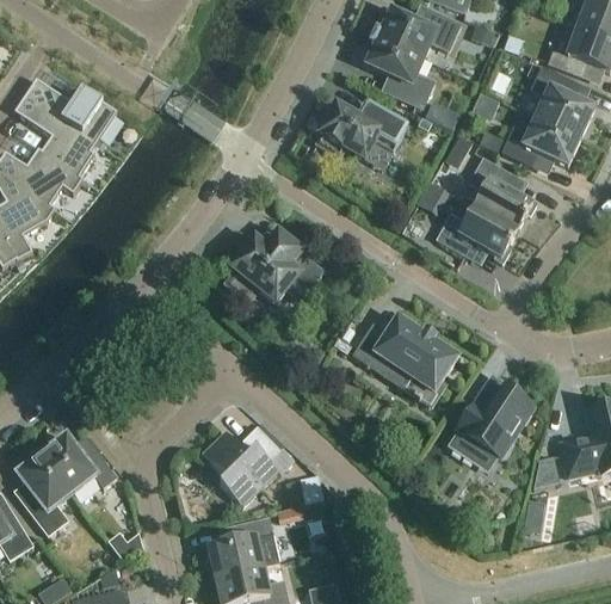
[(431,0),(466,12),(469,0),(431,0)]
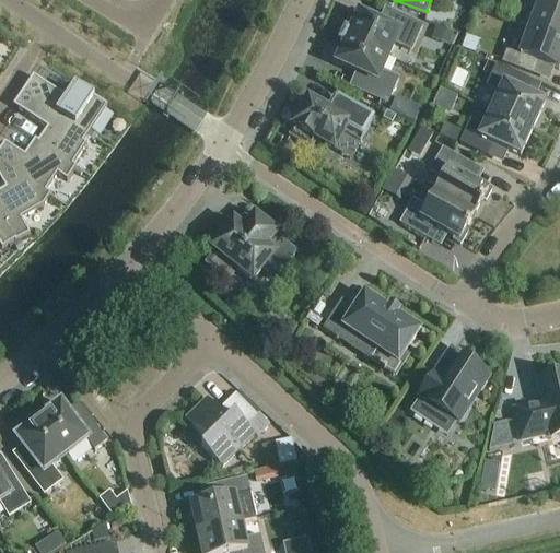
[(528,16),(526,23),(559,35),(559,4),(556,4),(557,0),(538,0),(536,3),(532,10),(531,13),(528,16)]
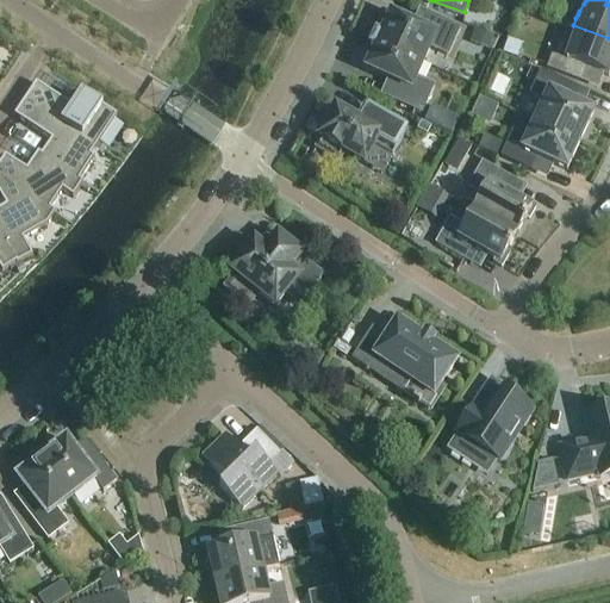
[(377,30),(374,36),(423,57),(430,42),(448,50),(460,23),(427,8),(419,24),(386,8),(385,11),(380,13),(374,25),(377,30)]
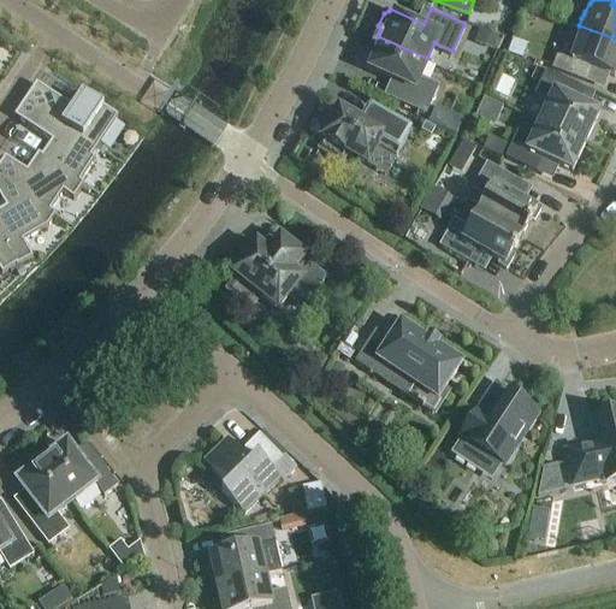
[(474,37),(493,45),(498,31),(479,24),(474,37)]
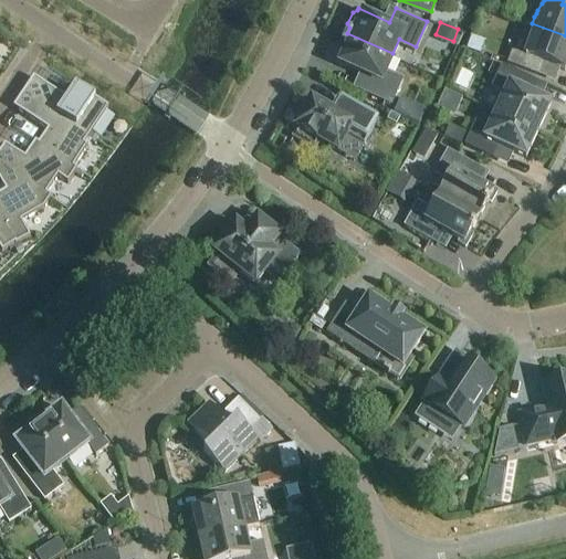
[(565,61),(565,35),(532,23),(530,30),(527,38),(526,43),(525,48),(525,51),(512,46),(507,59),(537,71),(542,57),(565,66),(565,61)]
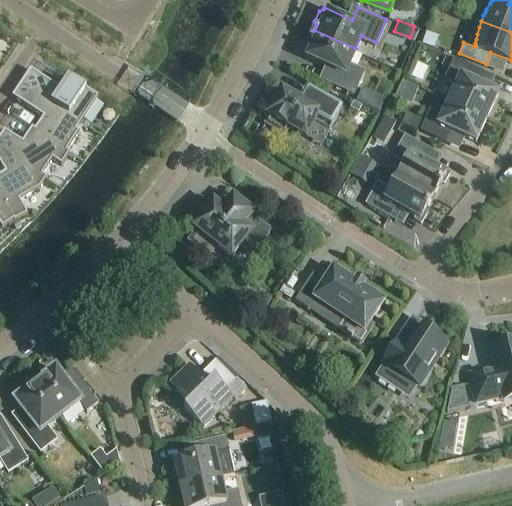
[(420,40),(432,45),(438,34),(426,28),(420,40)]
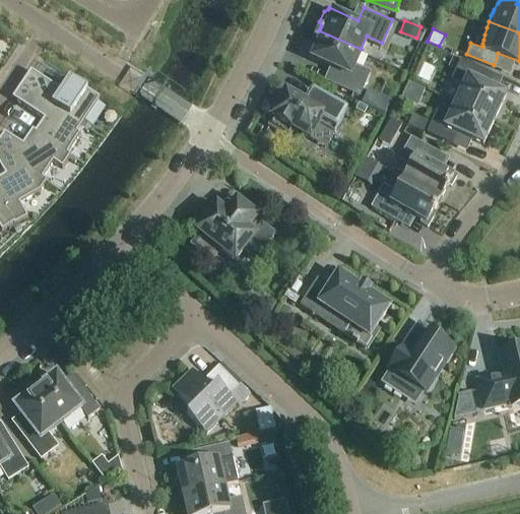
[(361,49),(319,30),(317,35),(313,37),(308,47),(309,51),(309,53),(336,66),(331,79),(360,92),(370,69),(354,62),(361,49)]
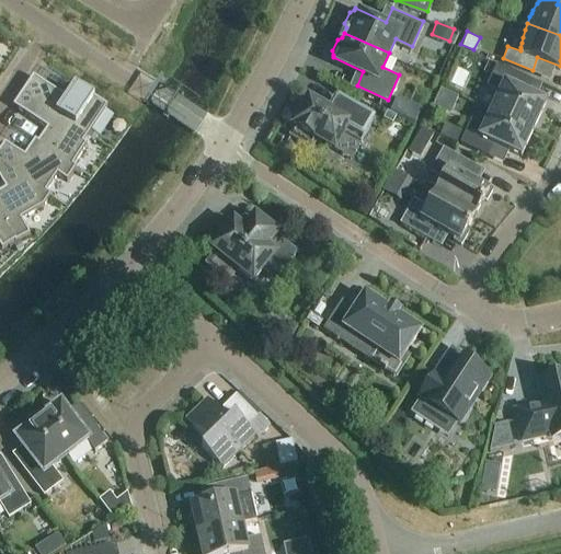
[(500,89),(492,106),(533,125),(546,99),(519,87),(525,73),(496,60),(487,82),(500,89)]
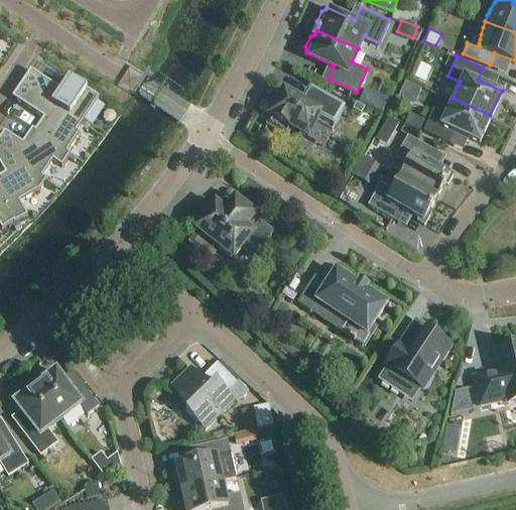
[(30,67),(21,80),(82,120),(99,94),(69,75),(60,87),(30,67)]
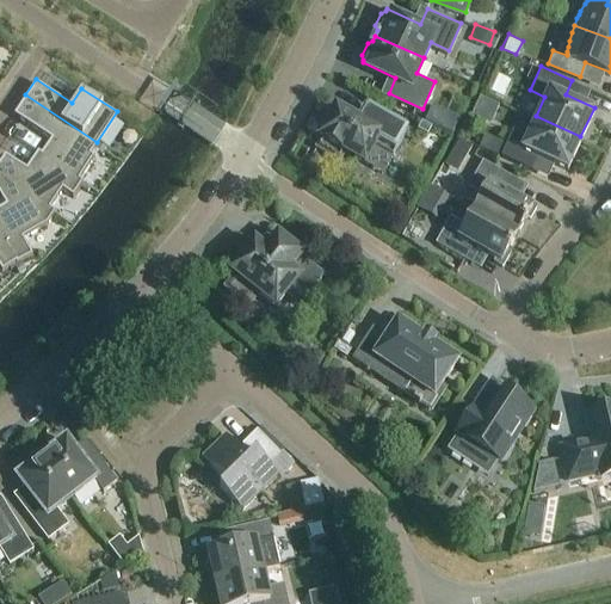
[(37,148),(37,149),(82,179),(84,178),(80,176),(94,154),(91,152),(97,142),(25,94),(14,111),(51,136),(41,151),(37,148)]
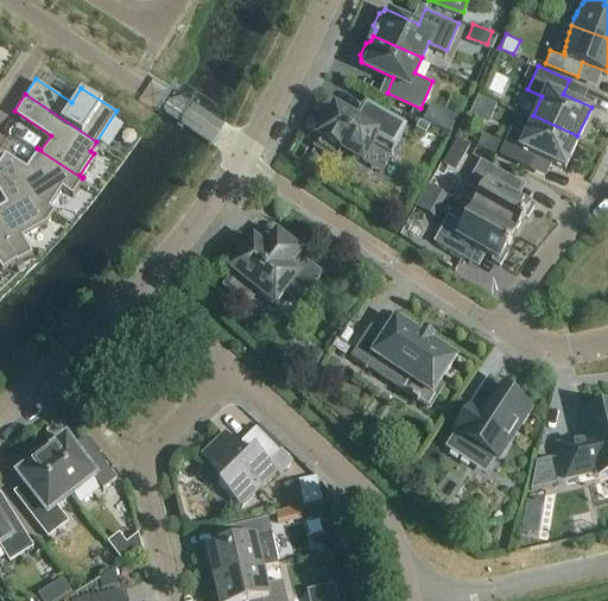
[(391,152),(406,125),(378,108),(368,103),(367,102),(365,102),(363,102),(362,103),(361,105),(355,116),(334,105),(317,133),(321,134),(317,143),(337,153),(341,146),(362,158),(381,169),(391,152)]
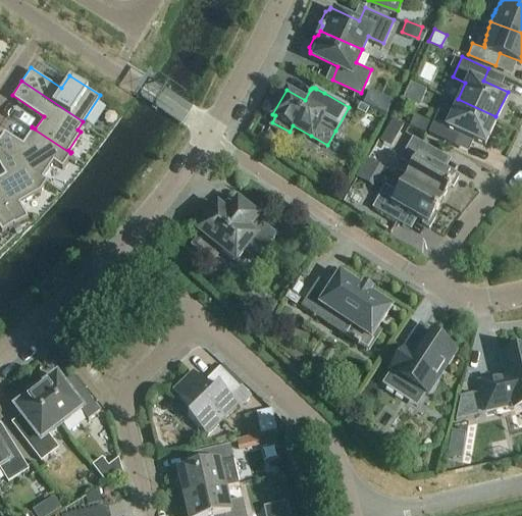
[(496,116),(458,99),(451,114),(437,108),(427,131),(455,143),(460,131),(484,142),(496,116)]
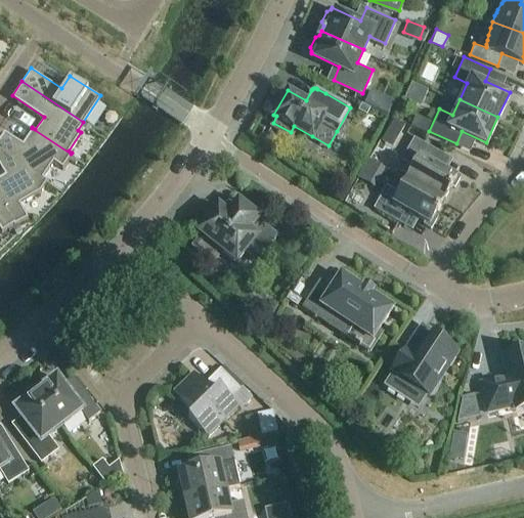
[(369,104),(362,100),(359,106),(366,111),(369,104)]
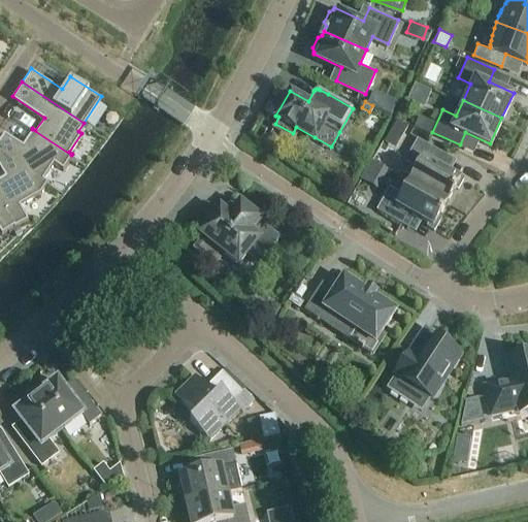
[(429,131),(434,120),(419,112),(414,124),(429,131)]
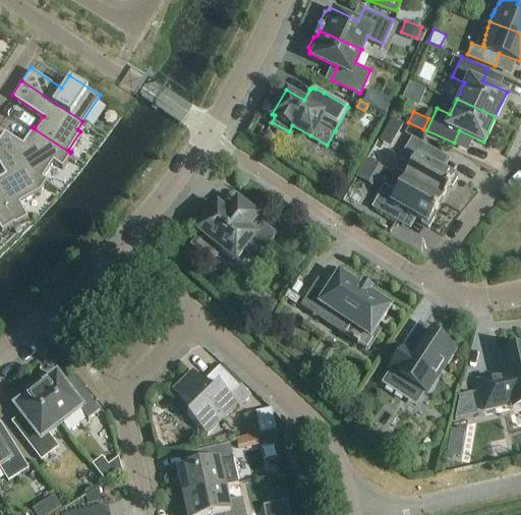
[(391,128),(398,127),(402,122),(391,116),(385,126),(391,128)]
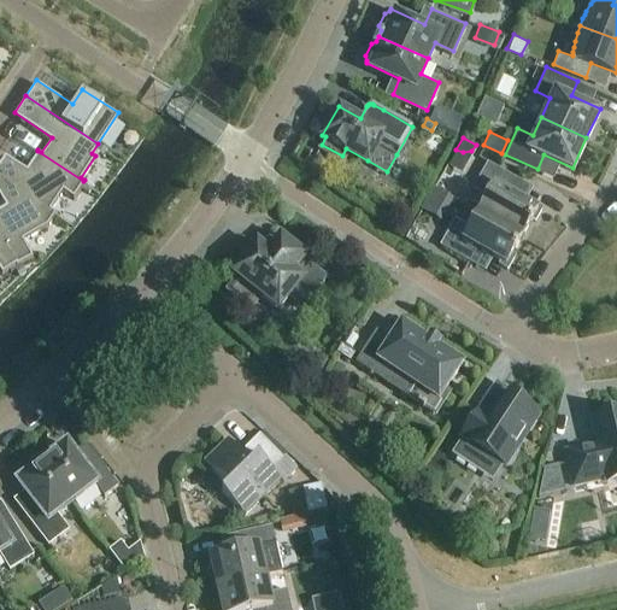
[(5,153),(0,159),(0,174),(56,211),(56,210),(51,206),(63,188),(74,195),(83,181),(37,151),(27,168),(5,153)]
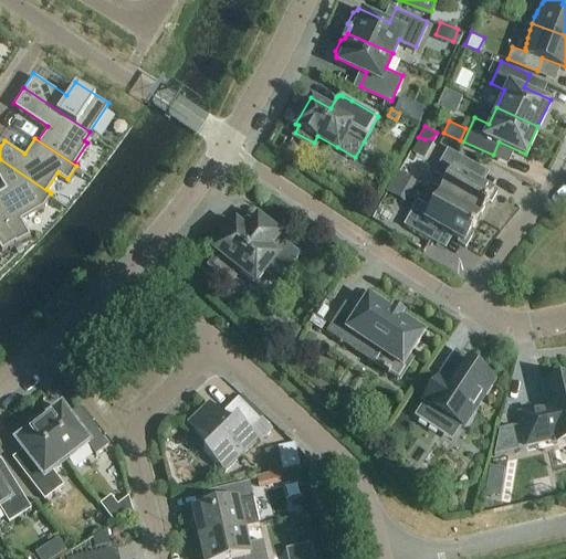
[(448,177),(439,191),(479,213),(488,197),(491,199),(498,187),(490,182),(488,186),(468,173),(474,160),(448,145),(433,169),(448,177)]
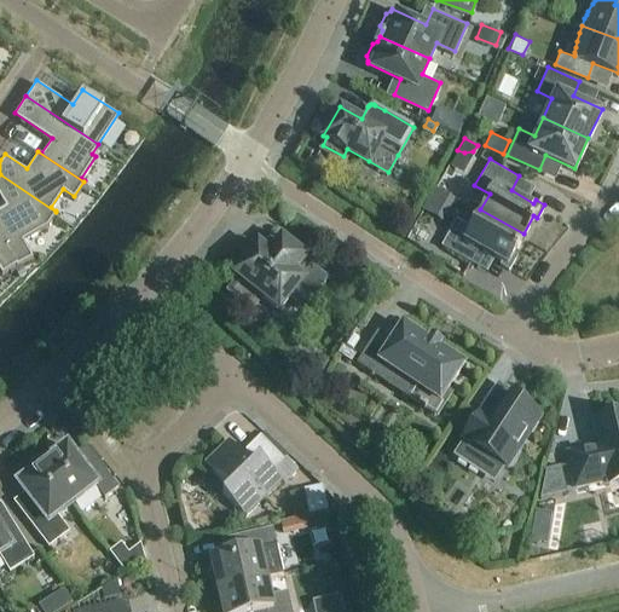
[(0,195),(5,205),(0,207),(0,234),(17,265),(33,255),(23,238),(47,224),(56,212),(0,174),(0,195)]
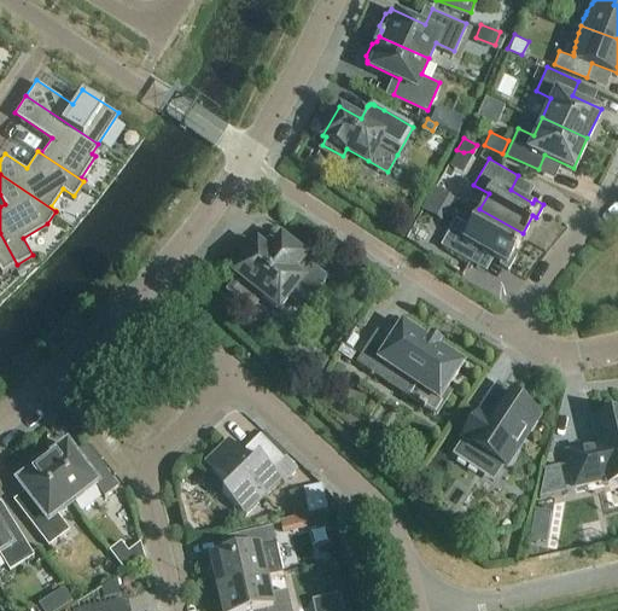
[(433,185),(421,205),(442,217),(454,196),(433,185)]
